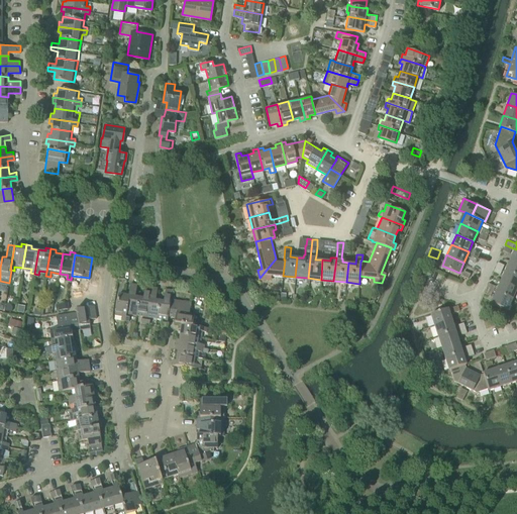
[(261,277),(260,278),(268,279),(269,274),(283,276),(285,260),(284,260),(276,260),(276,259),(261,277)]
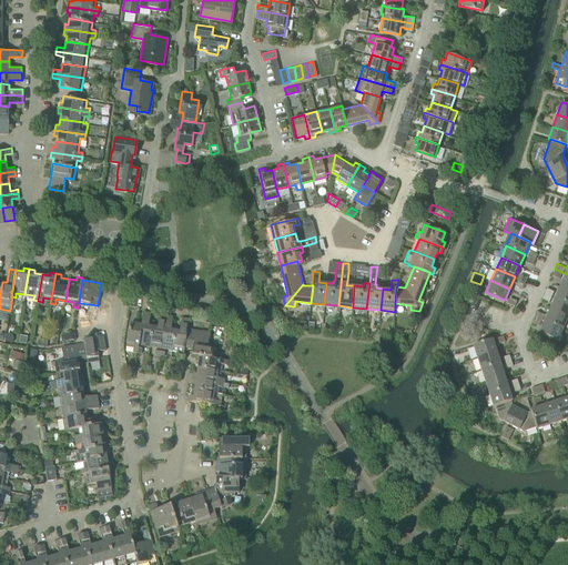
[(567,288),(559,285),(555,296),(567,302),(567,288)]
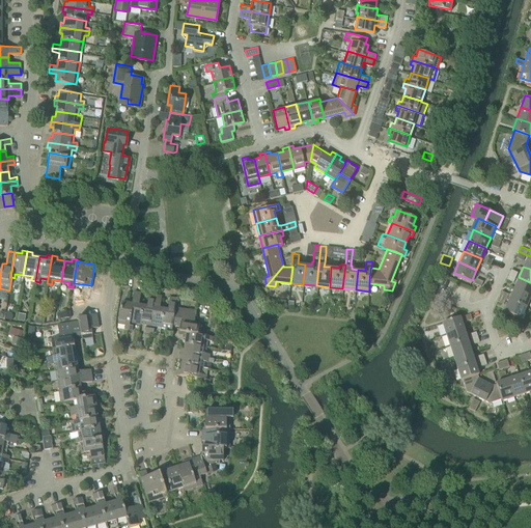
[(530,282),(519,277),(513,287),(530,295),(530,282)]
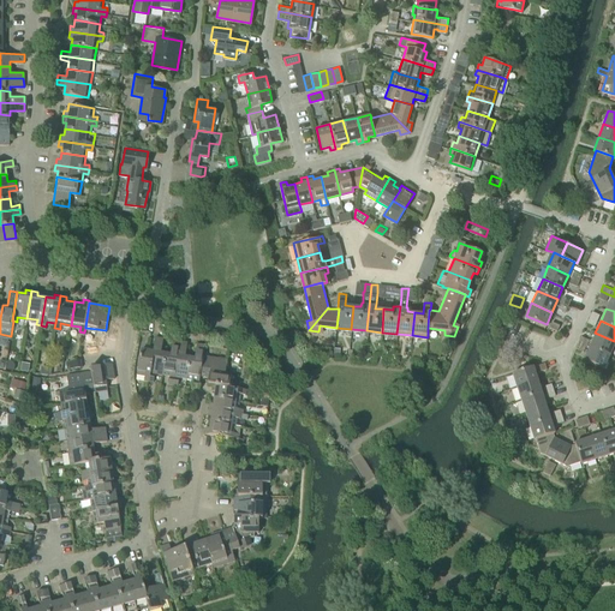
[(614,341),(595,333),(590,346),(609,354),(614,341)]
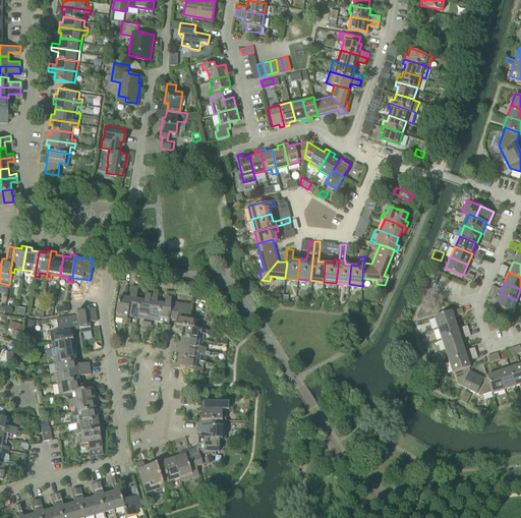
[(130,293),(126,322),(130,323),(131,315),(137,317),(139,298),(136,297),(138,285),(131,284),(130,293)]
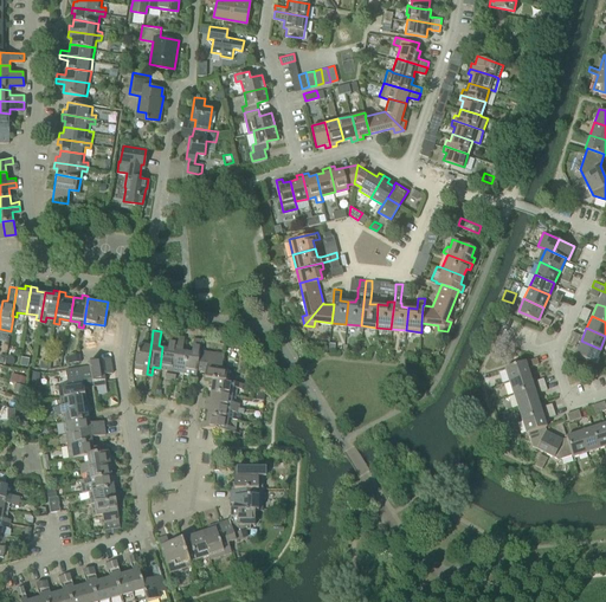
[(168,347),(162,347),(160,368),(167,369),(166,377),(171,377),(176,334),(171,334),(168,347)]
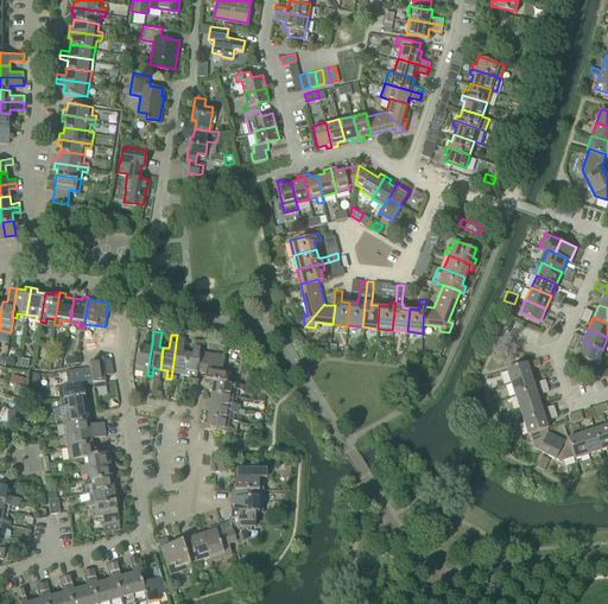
[(185,336),(177,335),(171,379),(176,380),(177,372),(184,373),(188,351),(183,350),(185,336)]
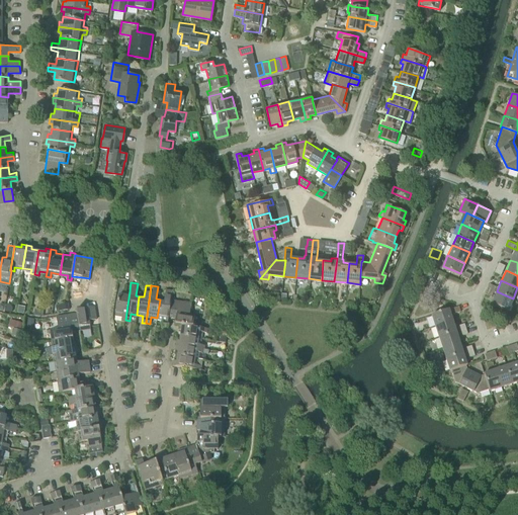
[(160,299),(157,318),(163,319),(162,326),(167,327),(168,315),(170,297),(171,298),(172,289),(166,288),(164,301),(160,299)]
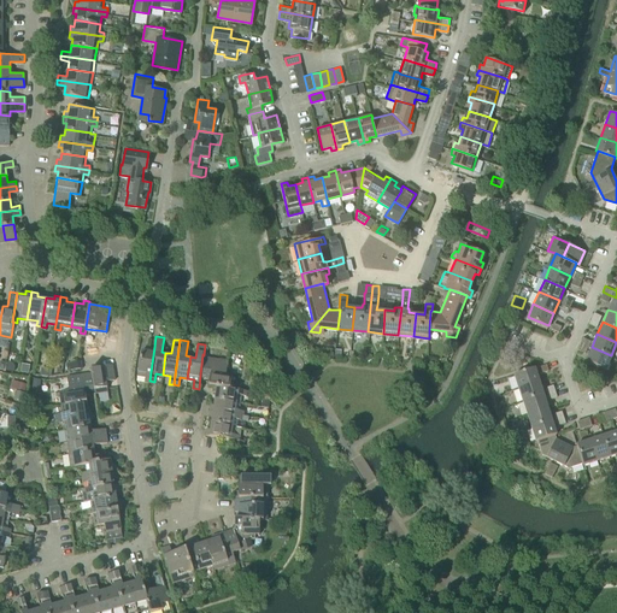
[(154,347),(148,347),(148,351),(141,349),(137,373),(146,375),(145,381),(150,381),(154,347)]
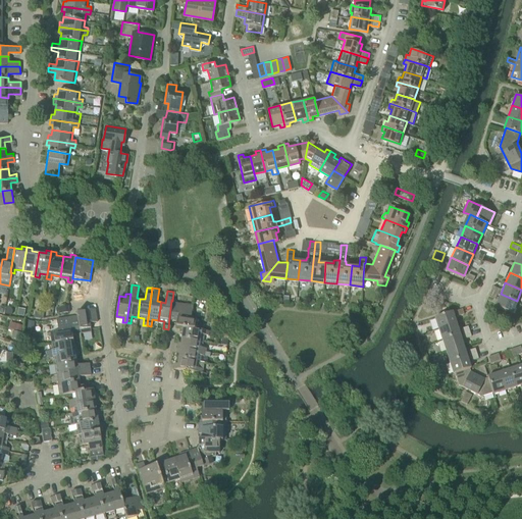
[(517,301),(501,294),(496,305),(513,312),(517,301)]
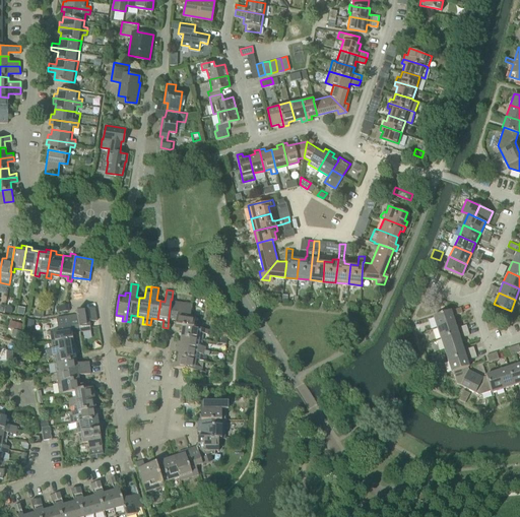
[(192,303),(172,300),(171,299),(169,316),(177,318),(176,324),(180,324),(180,323),(197,326),(198,316),(190,315),(192,303)]
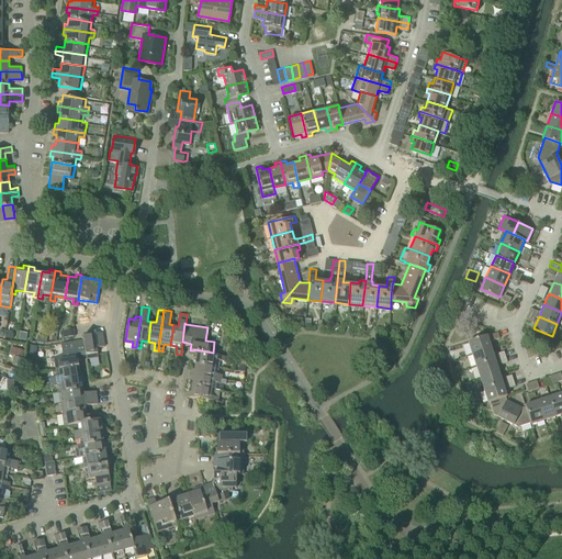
[(75,334),(74,326),(60,328),(62,336),(75,334)]
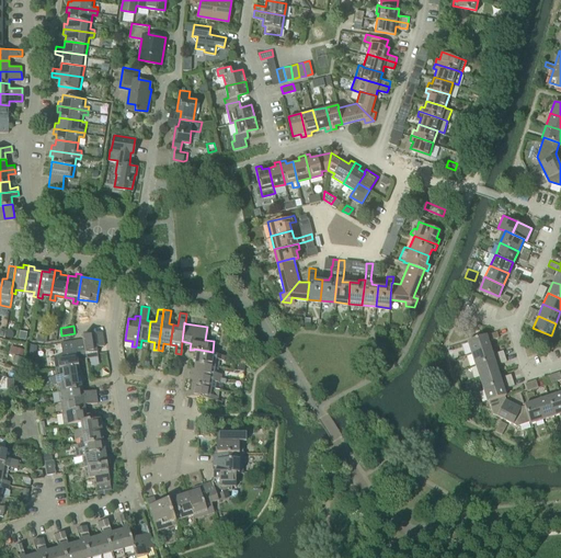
[(102,330),(82,333),(83,337),(87,355),(98,354),(96,345),(104,344),(102,330)]
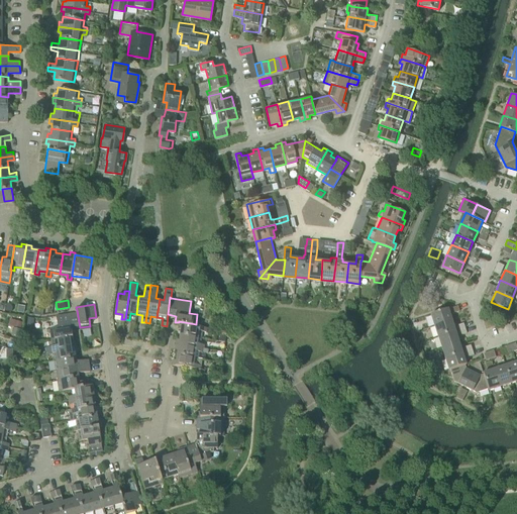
[(434,323),(451,318),(448,306),(430,312),(434,323)]
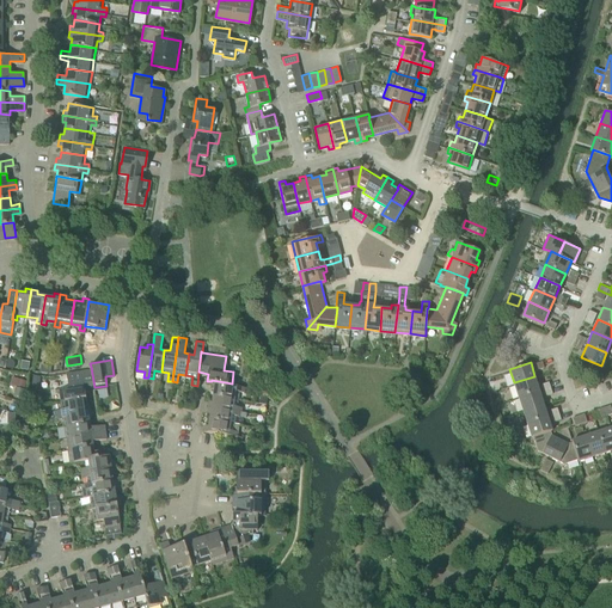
[(59,387),(61,399),(86,395),(85,390),(95,387),(91,367),(91,368),(66,372),(68,386),(59,387)]
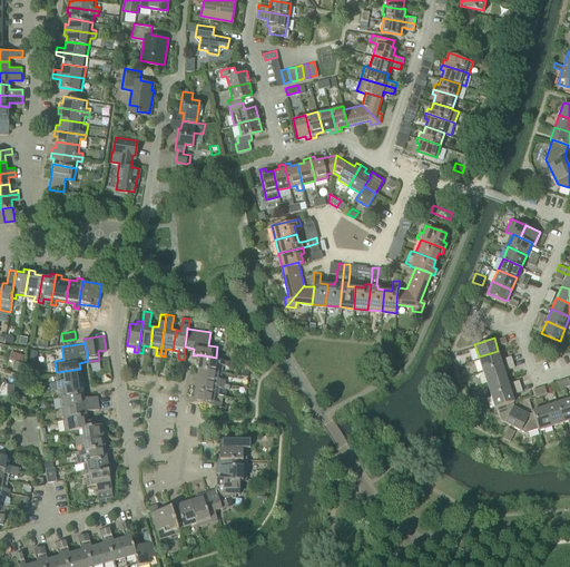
[(25,353),(17,351),(15,358),(23,360),(25,353)]
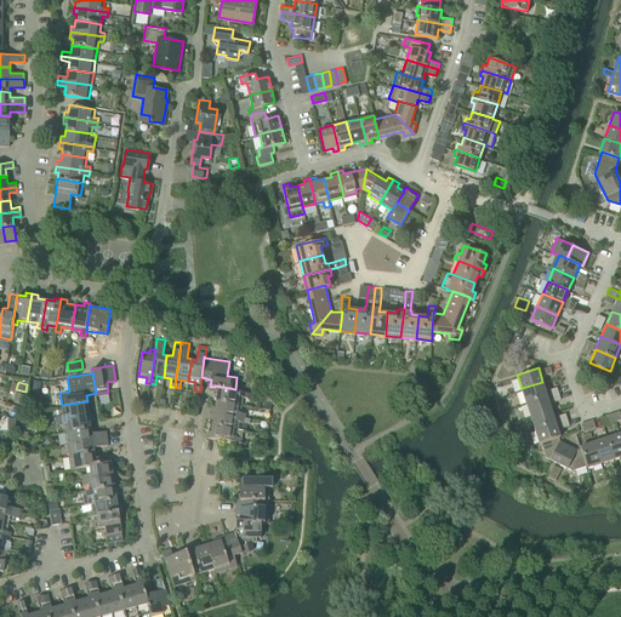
[(547,394),(542,382),(522,388),(527,401),(547,394)]
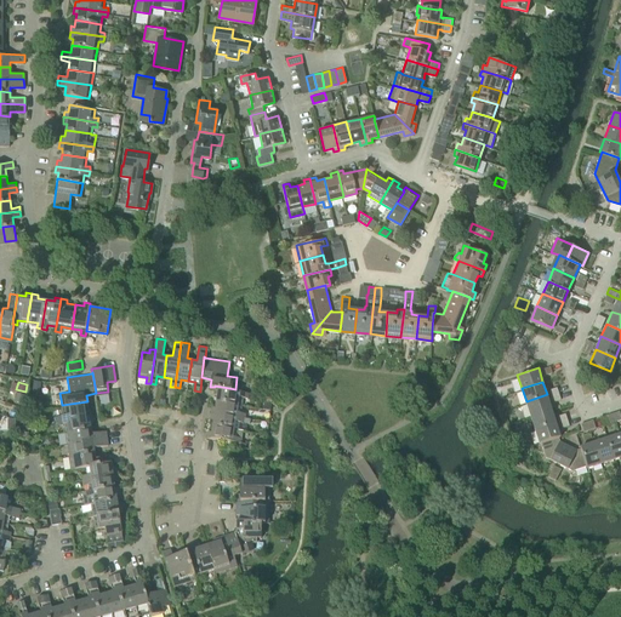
[(215,387),(214,393),(217,393),(217,399),(241,403),(243,395),(249,396),(250,392),(235,389),(215,386),(215,387)]
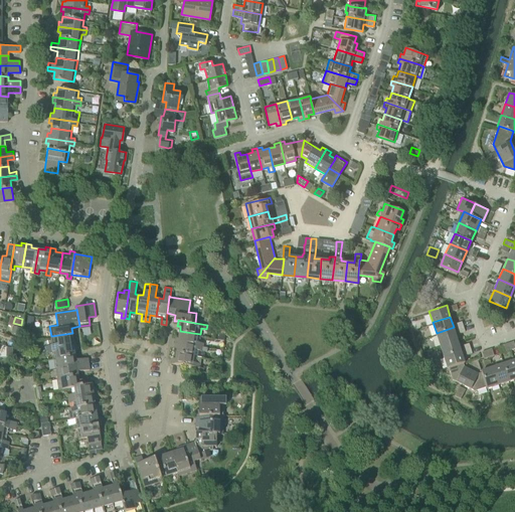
[(20,326),(13,324),(11,331),(18,333),(20,326)]
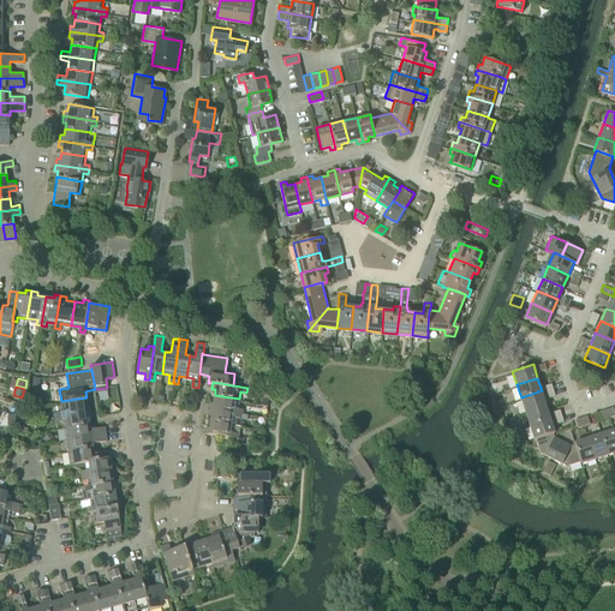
[(542,390),(521,397),(525,411),(545,403),(542,390)]
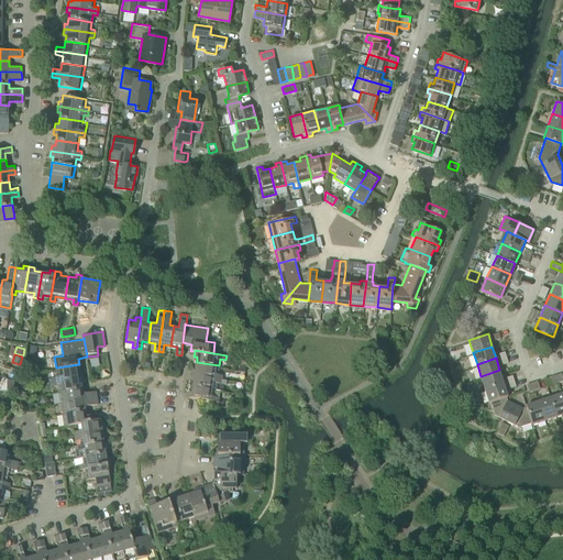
[(219,365),(197,362),(196,369),(192,368),(191,373),(222,377),(222,374),(218,373),(219,365)]
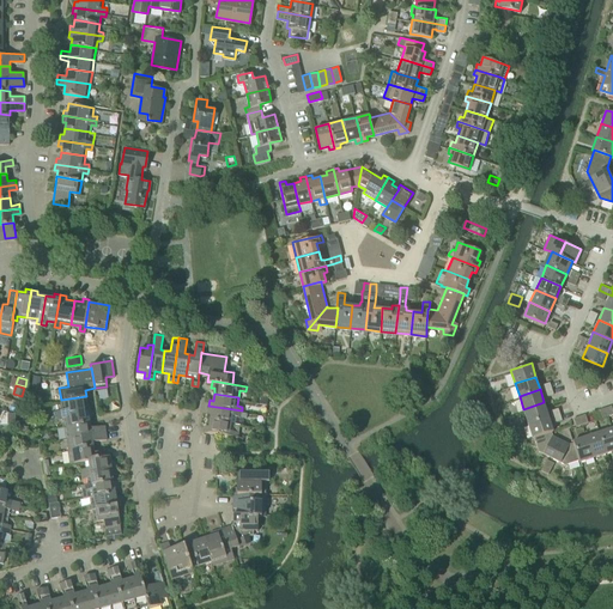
[(54,413),(58,413),(91,407),(90,402),(87,402),(86,396),(61,400),(62,408),(53,409),(54,413)]
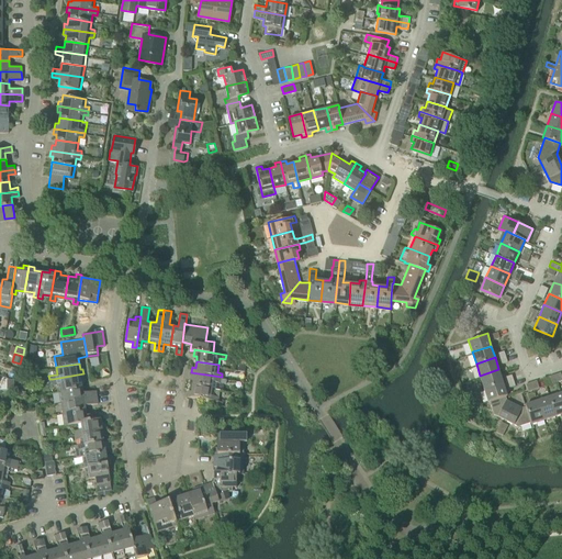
[(498,369),(480,376),(484,388),(503,381),(498,369)]
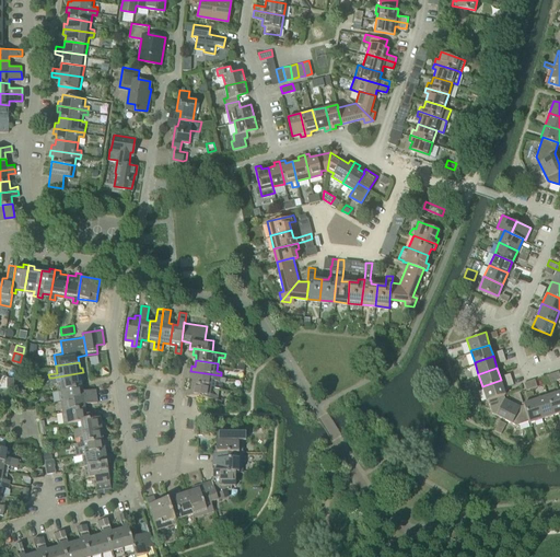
[(191,382),(214,386),(216,379),(224,381),(225,376),(221,375),(190,371),(189,376),(193,376),(191,382)]
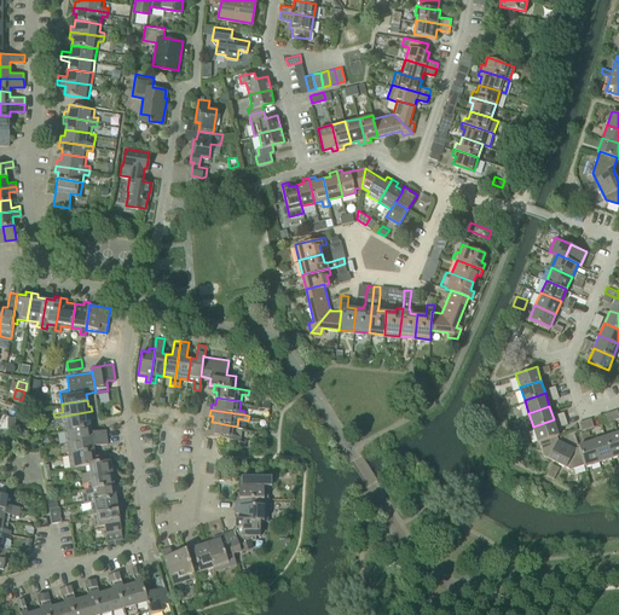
[(55,417),(56,423),(64,421),(65,429),(91,424),(90,418),(93,418),(92,411),(58,417),(55,417)]
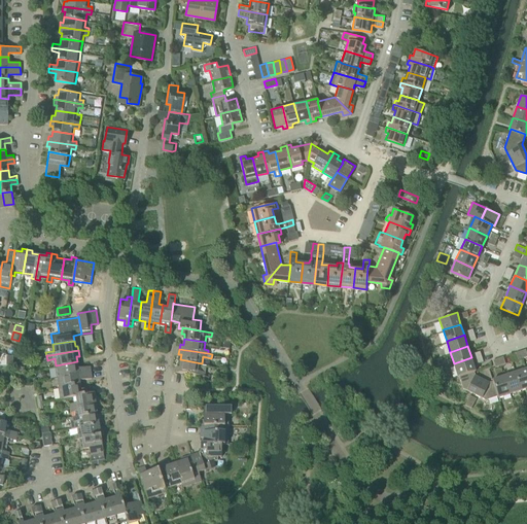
[(476,370),(471,357),(454,363),(457,375),(459,374),(473,370),(476,370)]
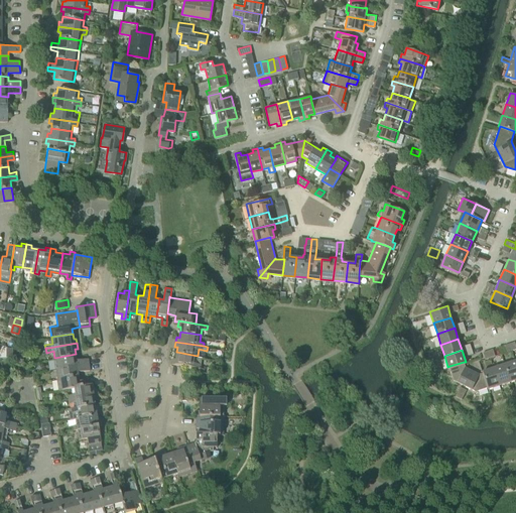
[(173,357),(172,363),(187,365),(187,366),(191,367),(191,366),(197,366),(196,370),(204,372),(205,367),(201,367),(202,356),(198,356),(176,352),(176,358),(173,357)]
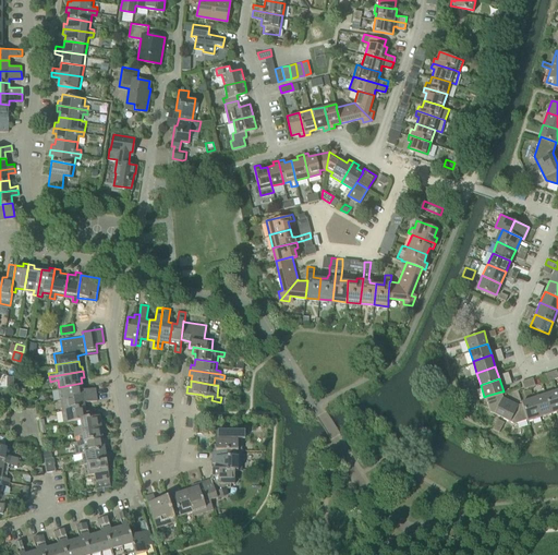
[(83,388),(82,383),(59,387),(61,398),(96,393),(95,386),(83,388)]
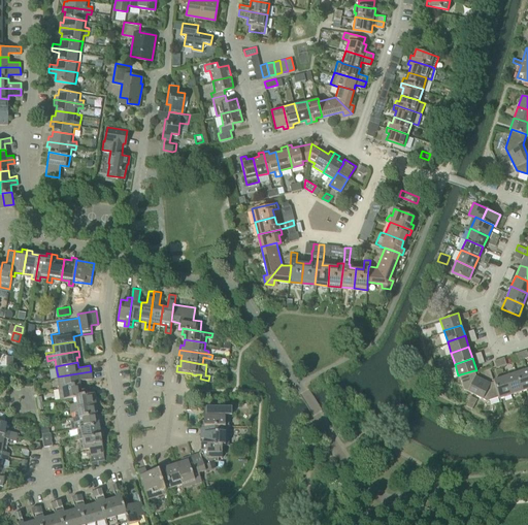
[(527,386),(527,370),(527,367),(516,371),(522,389),(527,386)]
